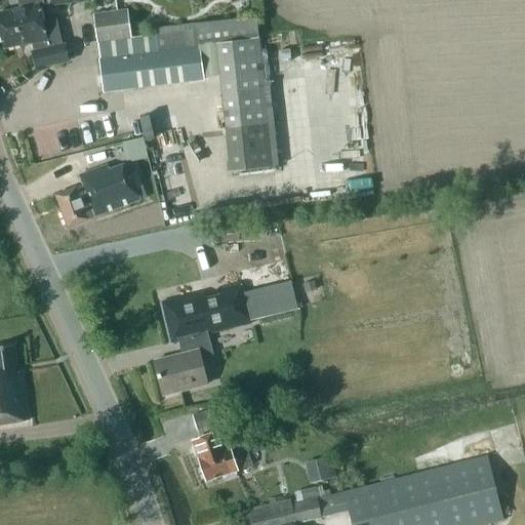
[(0,31),(4,48),(32,42),(34,52),(32,52),(36,69),(68,61),(64,45),(62,45),(56,19),(42,23),(38,5),(43,3),(42,0),(16,0),(18,9),(0,13),(0,31)]
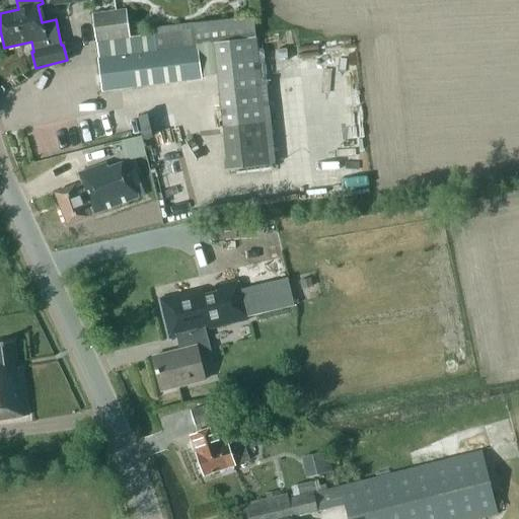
[(153,35),(129,39),(126,10),(92,14),(98,59),(97,59),(101,91),(188,80),(183,48),(215,45),(227,162),(225,162),(226,170),(269,165),(253,18),(152,28),(153,35)]
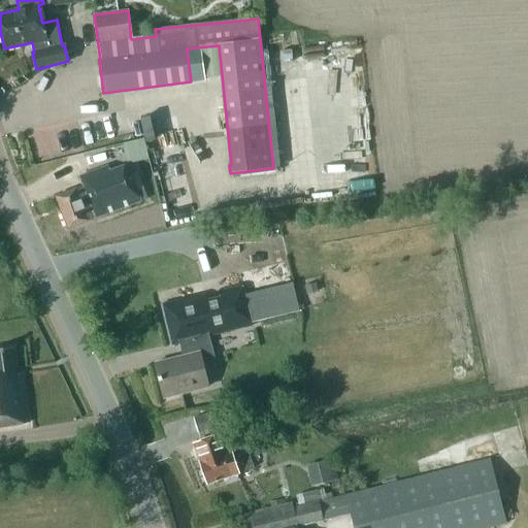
[(127,141),(131,162),(154,159),(150,137),(127,141)]
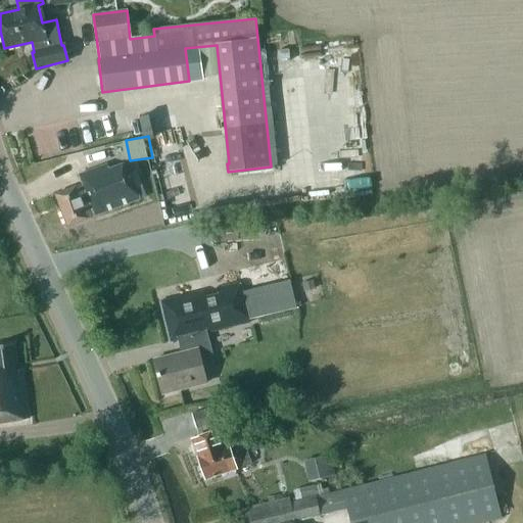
[(107,170),(105,165),(78,176),(82,185),(76,187),(54,195),(67,227),(88,219),(139,199),(135,190),(142,187),(136,172),(129,175),(124,164),(107,170)]
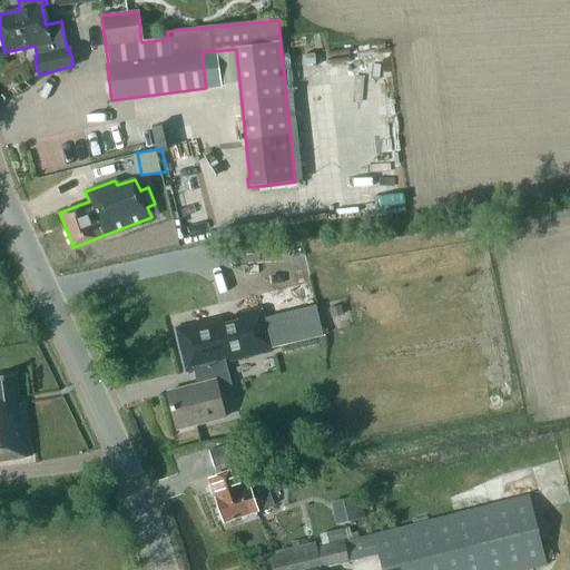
[(225,362),(272,352),(261,308),(236,314),(237,321),(224,324),(222,317),(173,328),(184,373),(194,370),(197,385),(167,393),(176,429),(225,416),(217,389),(231,385),(225,362)]
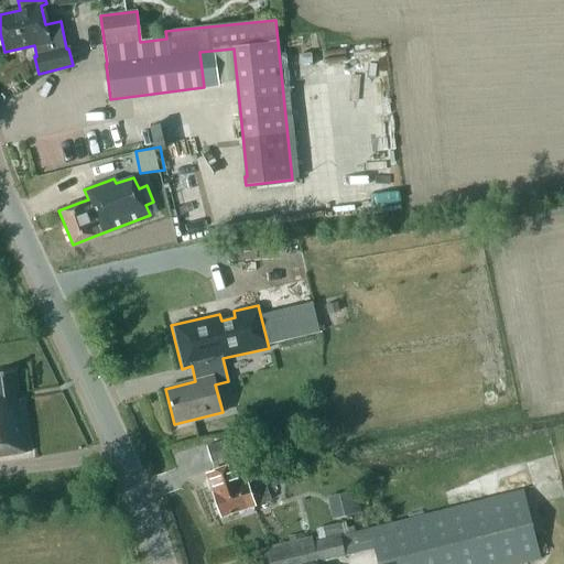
[(0,455),(31,452),(22,399),(18,400),(13,371),(0,372),(0,455)]
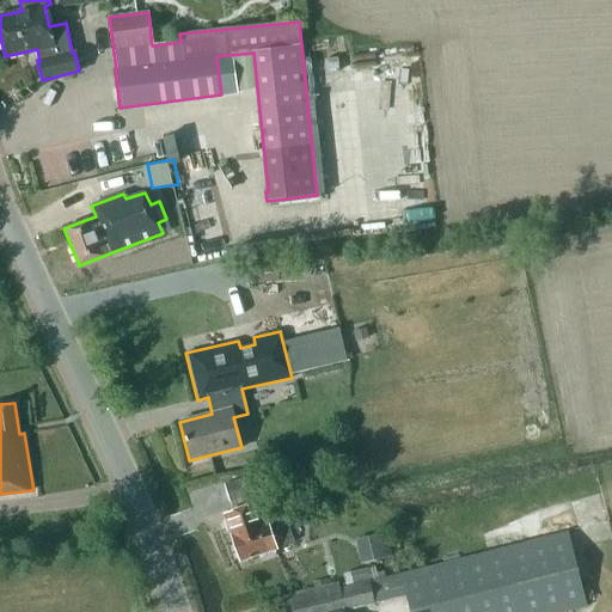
[(259,491),(254,475),(222,485),(228,501),(259,491)]
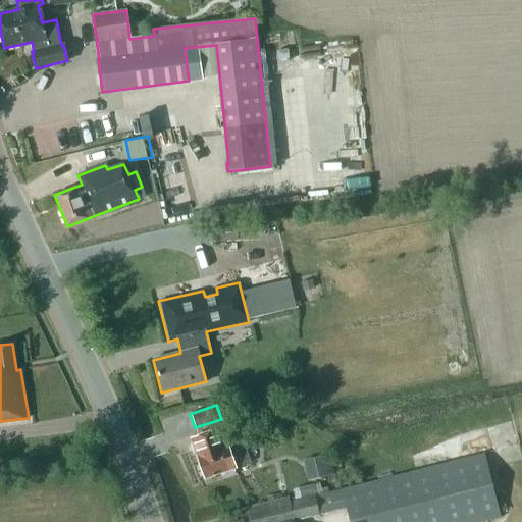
[(191,438),(205,478),(251,463),(243,440),(223,447),(217,430),(191,438)]
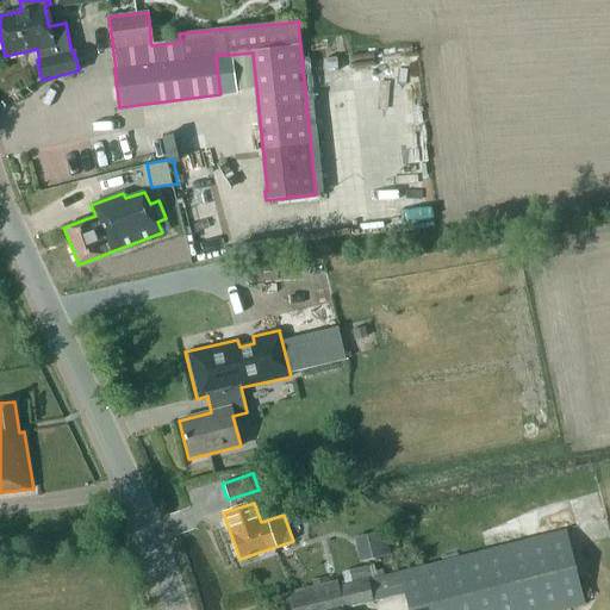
[(565,531),(368,580),(337,587),(335,580),(280,593),(284,609),(343,609),(343,608),(404,593),(408,609),(561,609),(583,605),(565,531)]
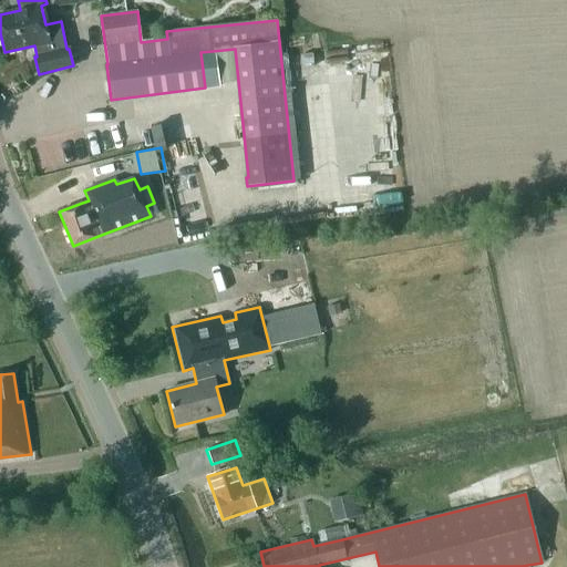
[(342,497),(347,519),(361,516),(356,494),(342,497)]
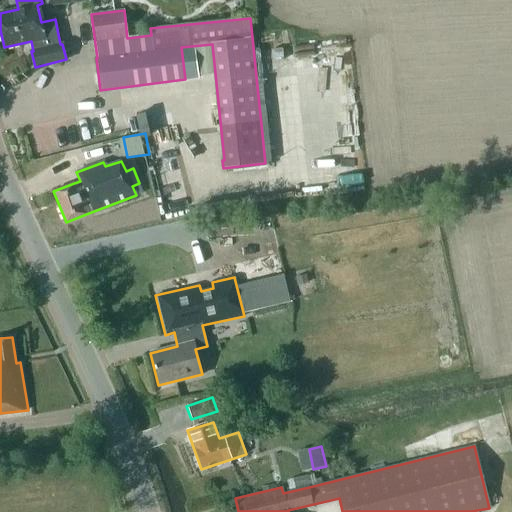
[(294,490),(302,488),(299,477),(292,479),(294,490)]
